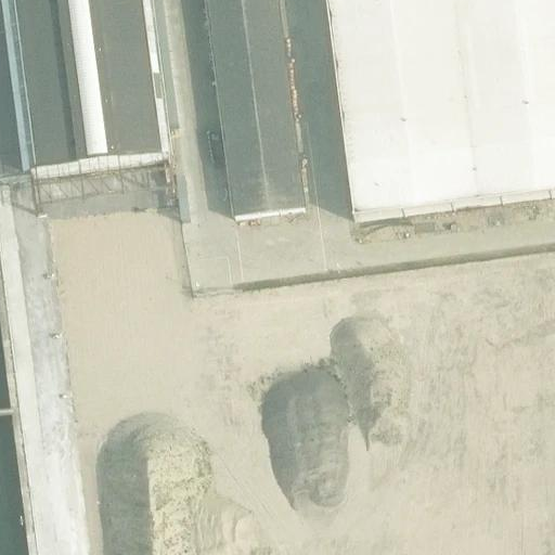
[(0,0),(0,184),(171,163),(151,0),(0,0)]
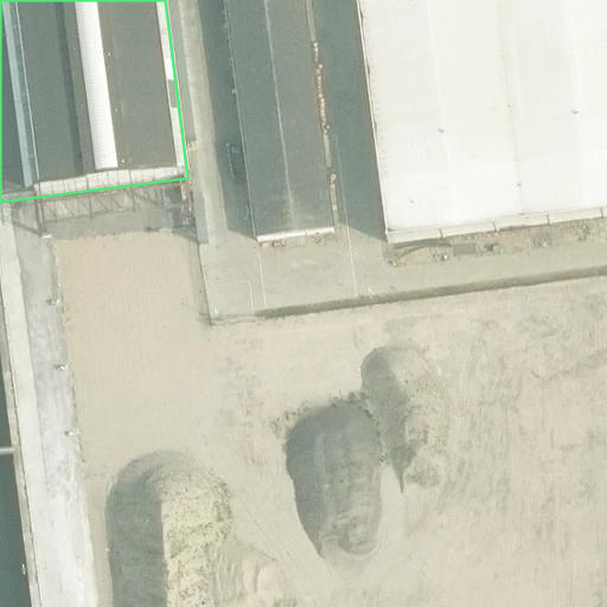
[(302,0),(228,0),(257,243),(334,234),(302,0)]
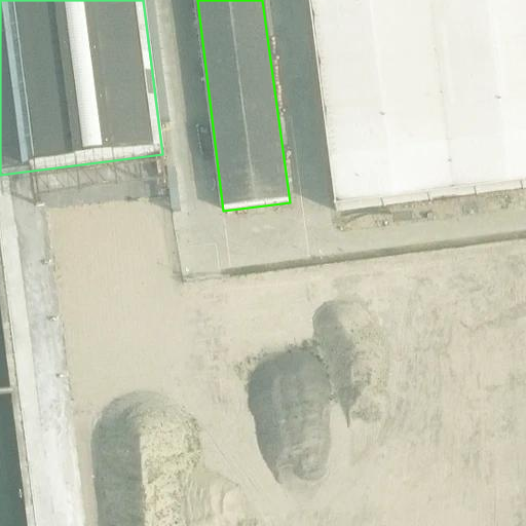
[(525,0),(308,0),(337,212),(525,187),(525,0)]
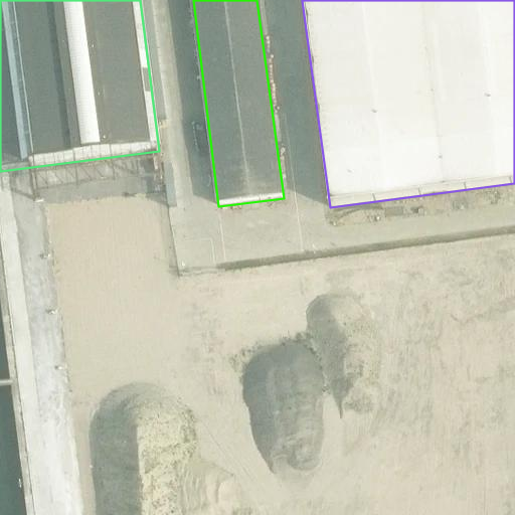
[(397,415),(244,432),(248,471),(401,455),(397,415)]
